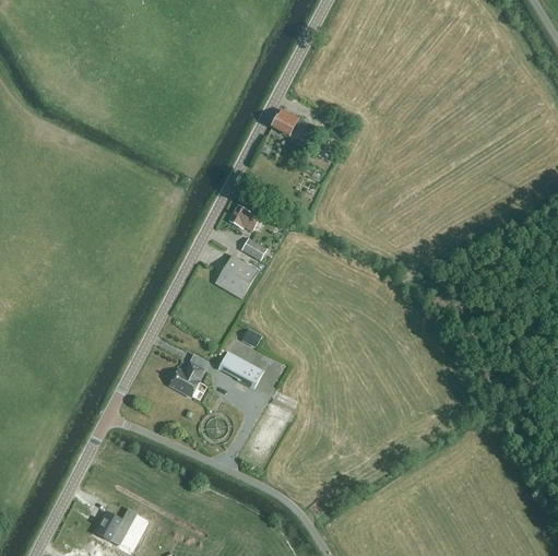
[(277,116),(276,115),(271,126),(288,134),(294,125),(303,129),(307,122),(281,109),(277,116)]
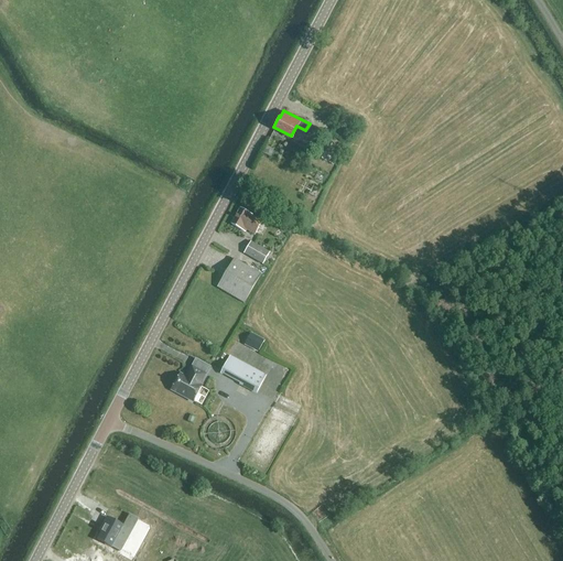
[(270,143),(278,147),(283,135),(275,131),(270,143)]
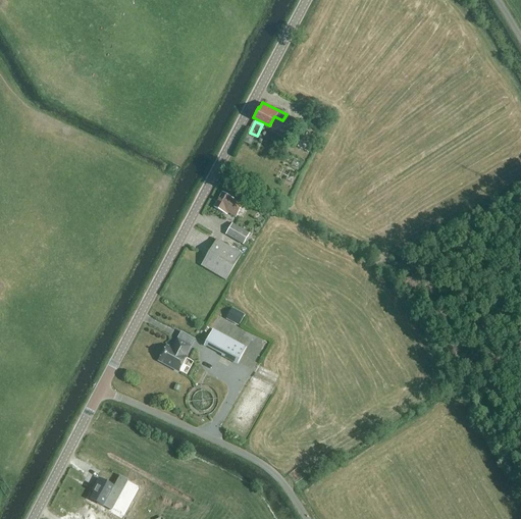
[(301,147),(307,150),(313,139),(307,136),(308,133),(299,128),(292,143),(301,148),(301,147)]
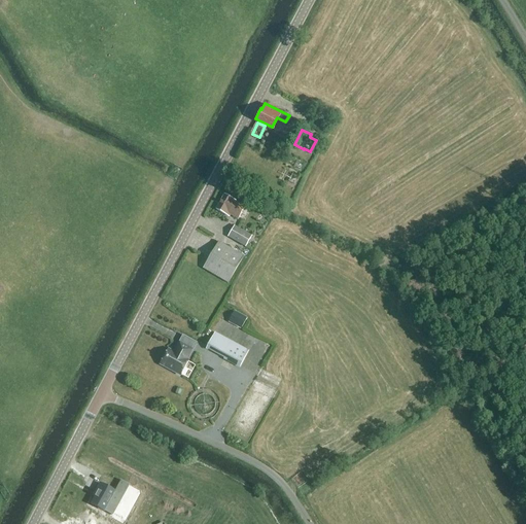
[(244,205),(236,200),(232,198),(223,194),(215,208),(223,212),(228,214),(229,212),(237,216),(241,210),(244,205)]
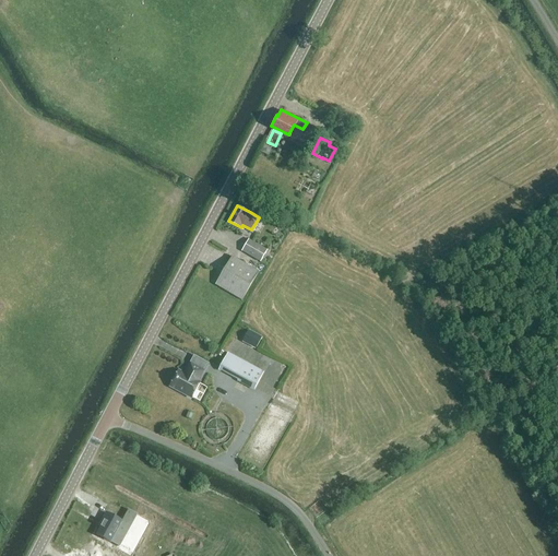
[(251,238),(248,236),(240,249),(259,259),(266,247),(251,238)]
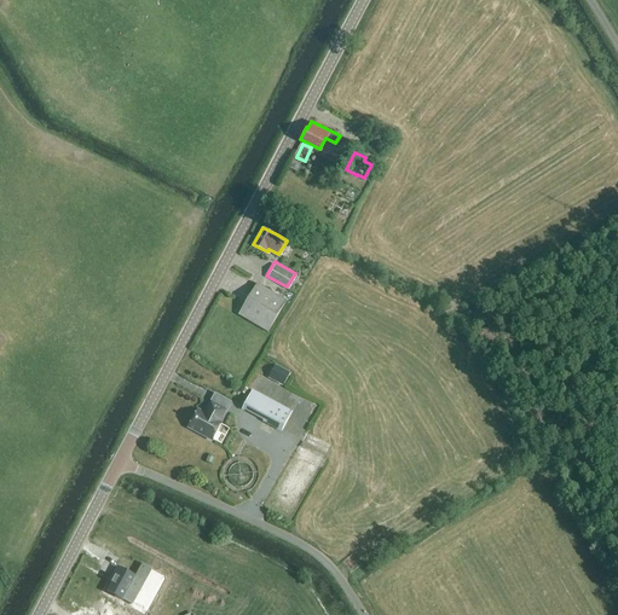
[(284,299),(256,282),(237,313),(266,330),(284,299)]
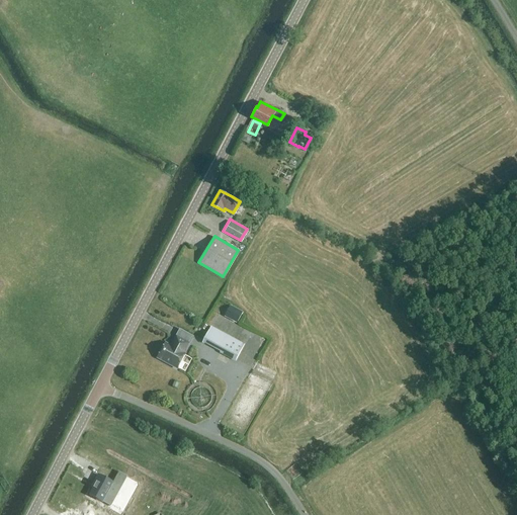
[(230,304),(225,314),(236,321),(242,310),(230,304)]
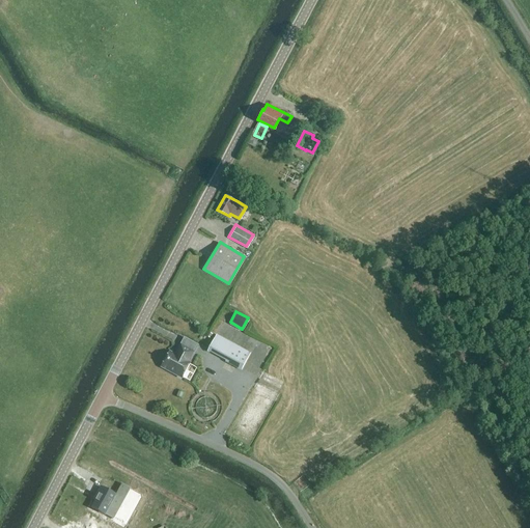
[(215,333),(206,349),(207,350),(208,349),(226,359),(226,360),(241,368),(249,352),(215,333)]
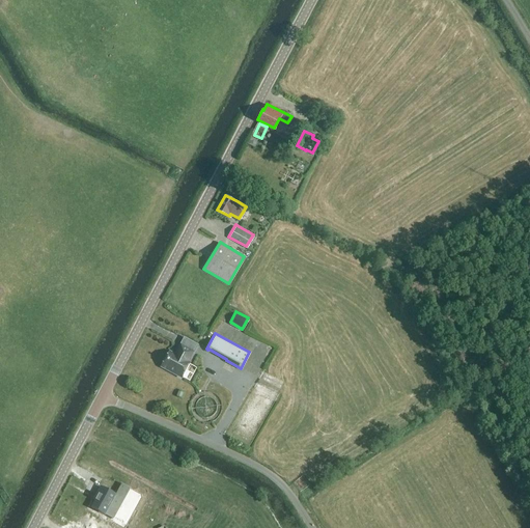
[(184,335),(173,354),(168,351),(161,364),(180,376),(189,361),(187,360),(196,342),(184,335)]
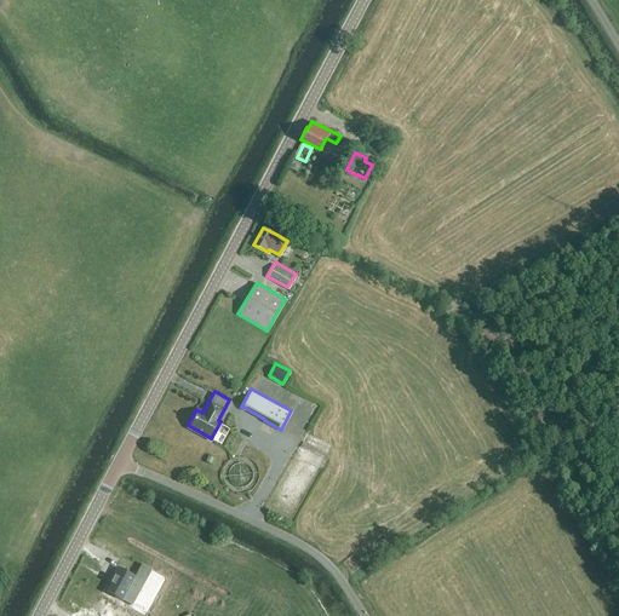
[(113,576),(105,589),(121,598),(132,577),(144,585),(149,575),(136,566),(132,574),(116,565),(110,575),(113,576)]
